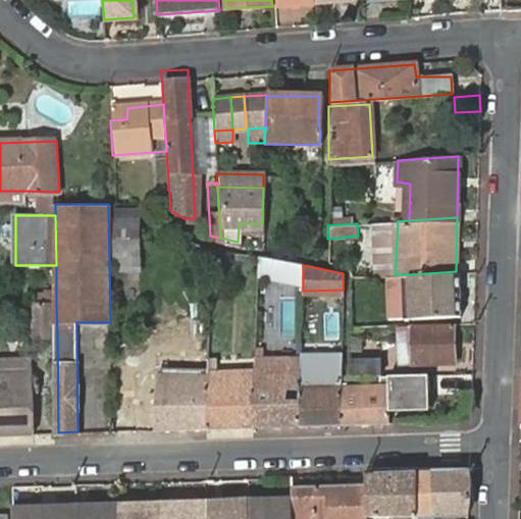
[(460,315),(460,271),(456,271),(412,274),(412,317),(460,315)]
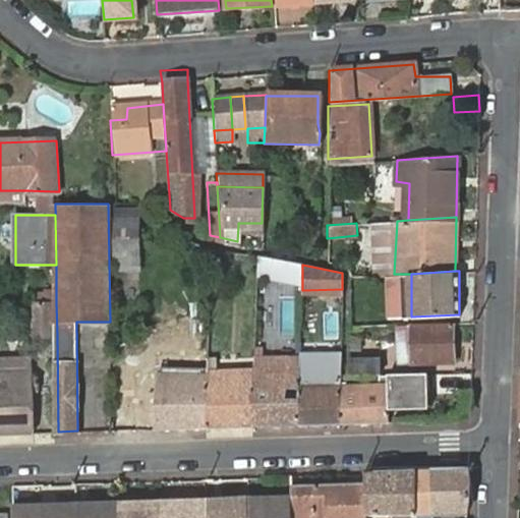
[(411,274),(403,274),(403,317),(411,317),(411,274)]
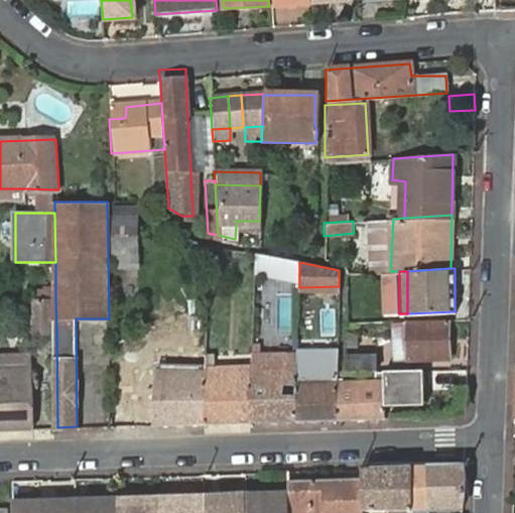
[(56,332),(55,300),(34,300),(33,331),(56,332)]
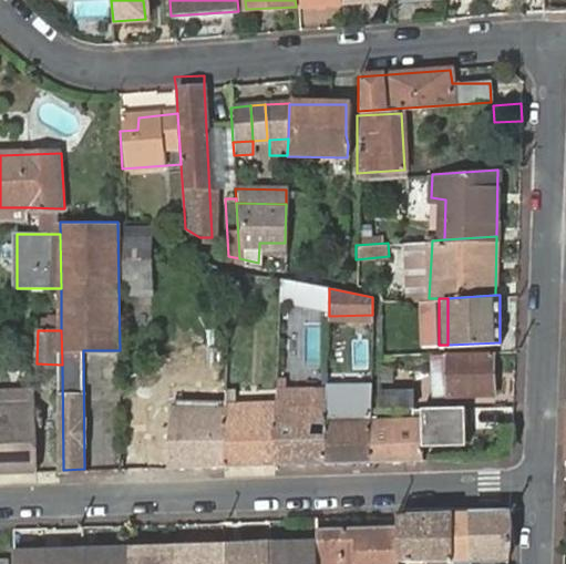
[(500,351),(446,355),(446,393),(500,392),(500,351)]
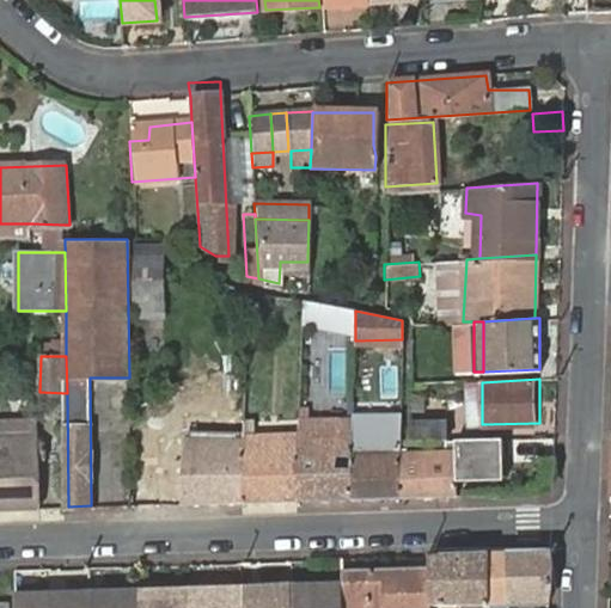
[(421,392),(413,392),(411,440),(447,438),(446,419),(422,418),(421,392)]
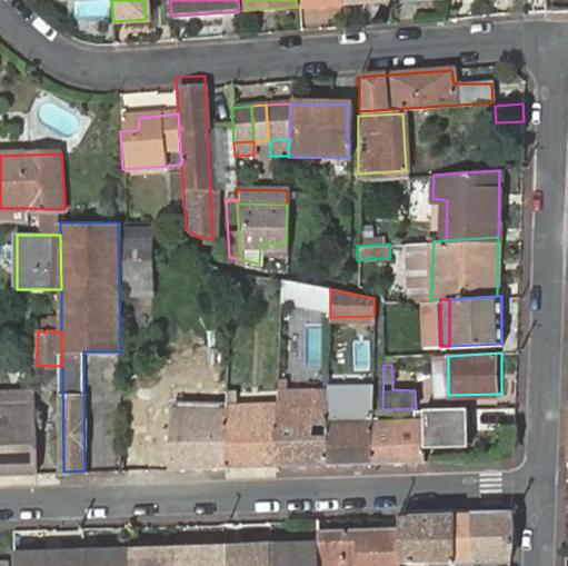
[(278,464),(325,463),(326,418),(327,396),(327,388),(295,387),(295,366),(278,366),(278,377),(278,387),(277,401),(278,464)]
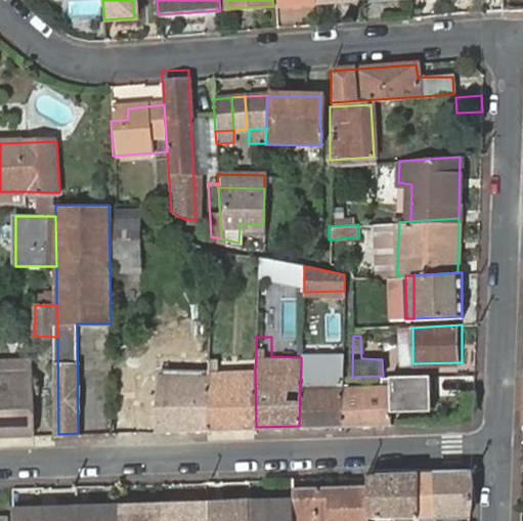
[(211,370),(210,356),(157,357),(158,430),(211,429),(211,370)]
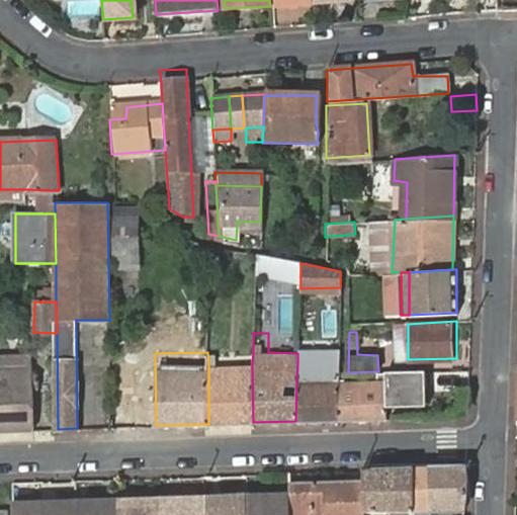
[(337,419),(338,373),(338,359),(326,360),(325,381),(313,381),(313,360),(297,360),(296,380),(295,421),(337,419)]
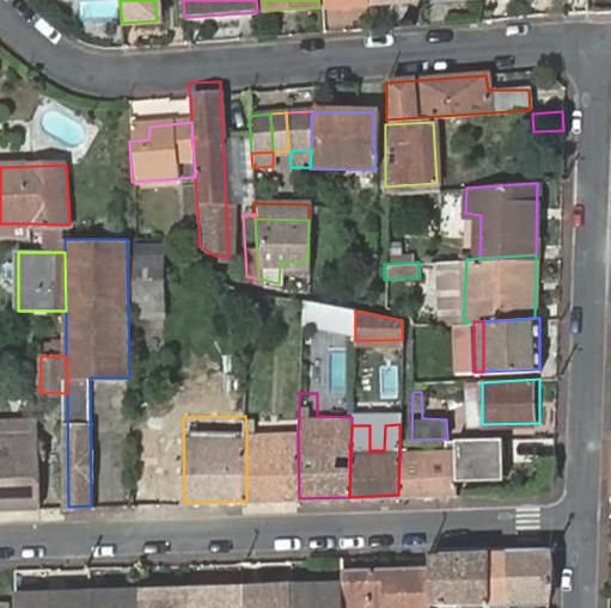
[(384,450),(385,425),(370,425),(370,450),(384,450)]
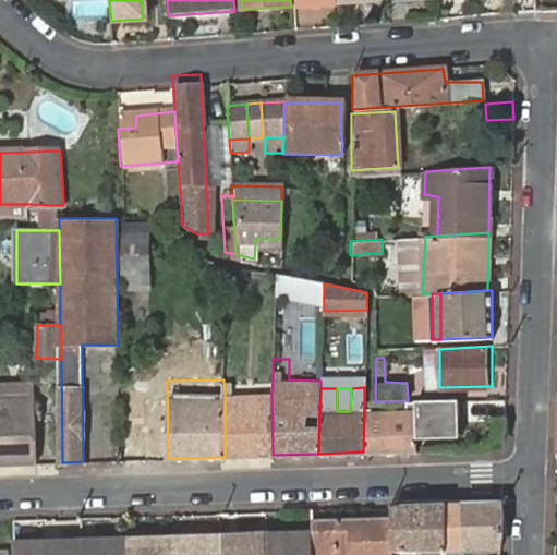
[(0,465),(36,463),(35,421),(41,415),(40,397),(33,390),(0,389),(0,465)]
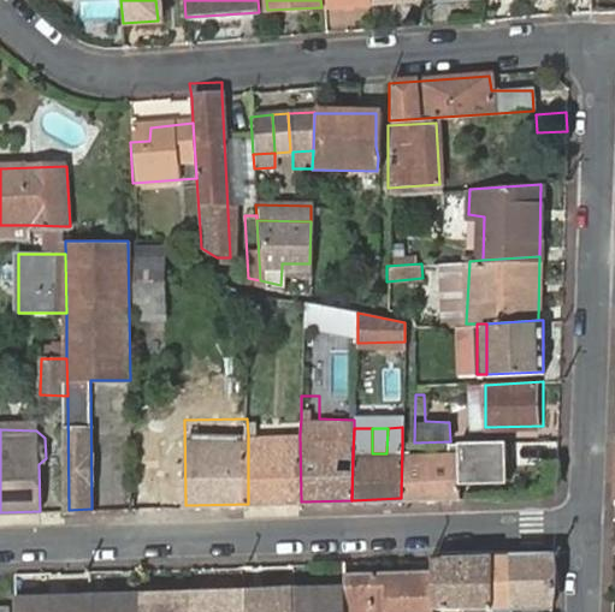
[(301,501),(300,434),(248,434),(248,504),(301,501)]
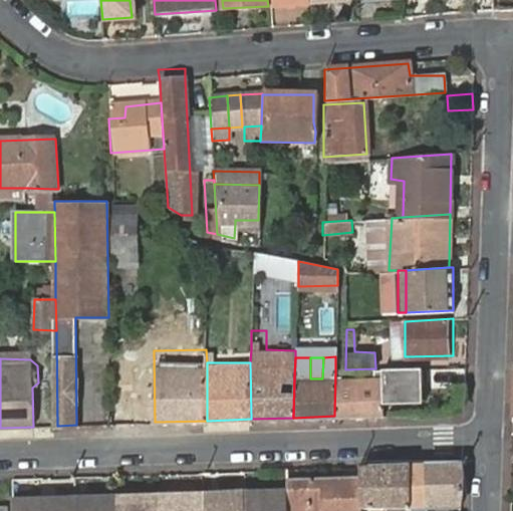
[(385,395),(385,404),(423,403),(422,366),(402,367),(403,395),(385,395)]
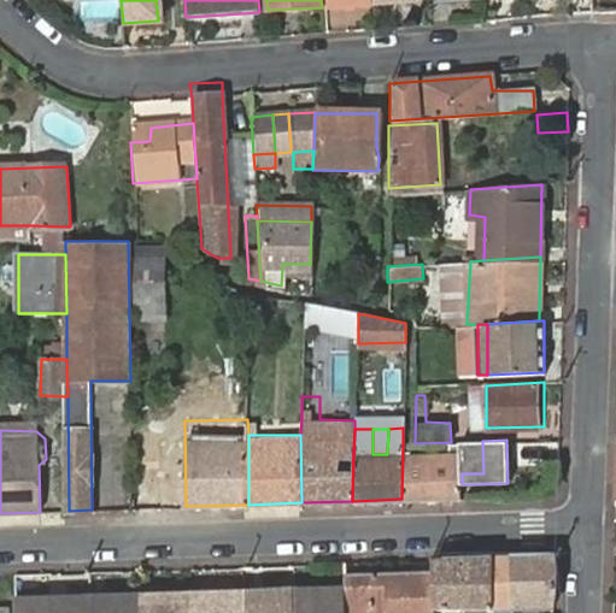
[(451,442),(415,443),(403,444),(402,499),(462,497),(462,484),(462,473),(484,473),(482,441),(451,442)]
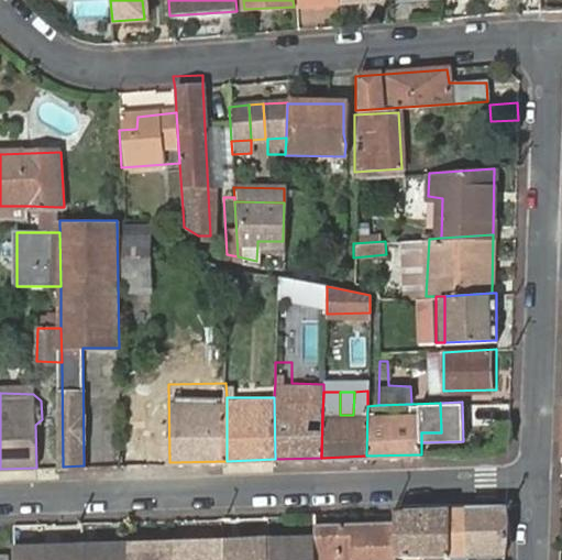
[(470,507),(471,555),(505,553),(507,506),(470,507)]
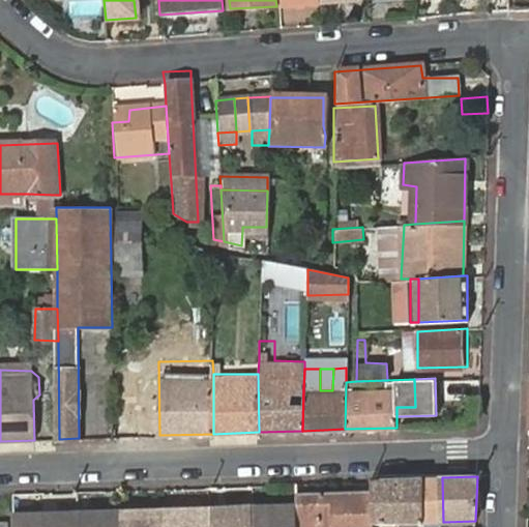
[(424,478),(425,522),(443,522),(442,477),(424,478)]
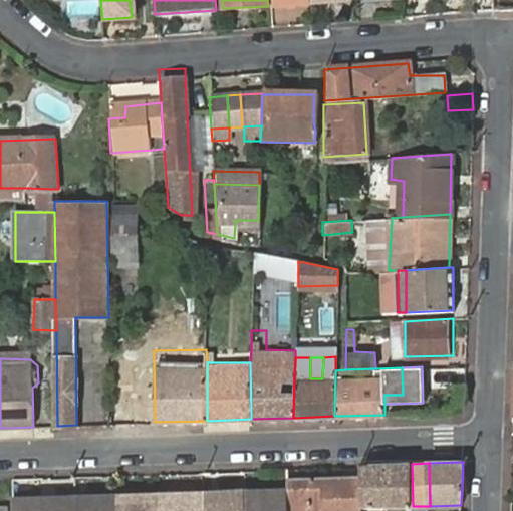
[(362,476),(364,507),(413,506),(412,464),(361,466),(362,476)]
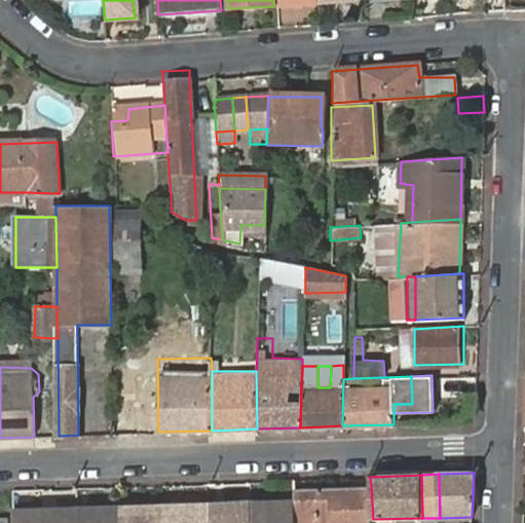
[(353,488),(353,522),(372,522),(373,519),(371,487),(353,488)]
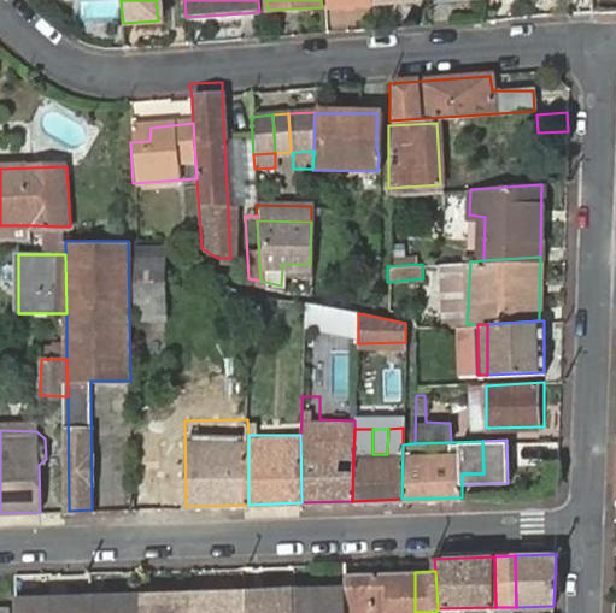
[(347,585),(347,612),(415,612),(415,572),(346,573),(347,585)]
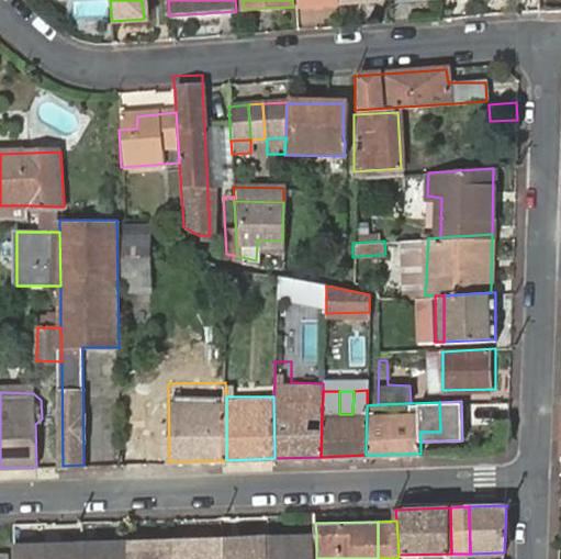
[(316,558),(316,534),(269,537),(269,558),(316,558)]
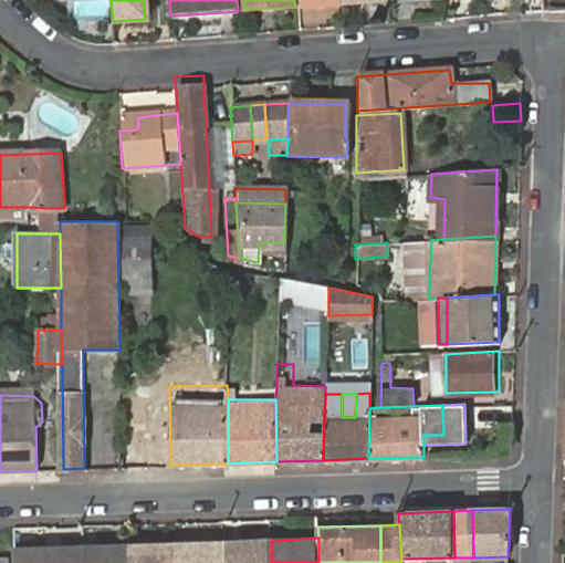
[(225,562),(225,541),(177,543),(177,562),(225,562)]
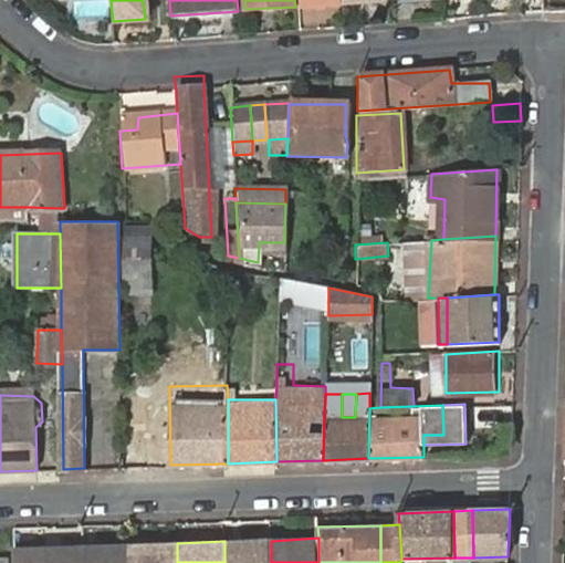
[(271,562),(271,541),(225,541),(225,562),(271,562)]
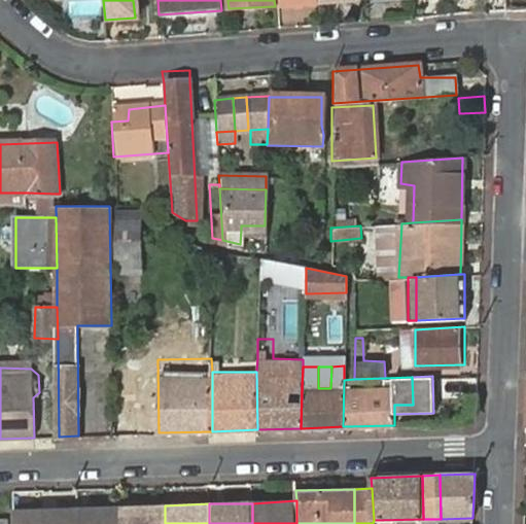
[(165,523),(165,505),(121,507),(121,523),(165,523)]
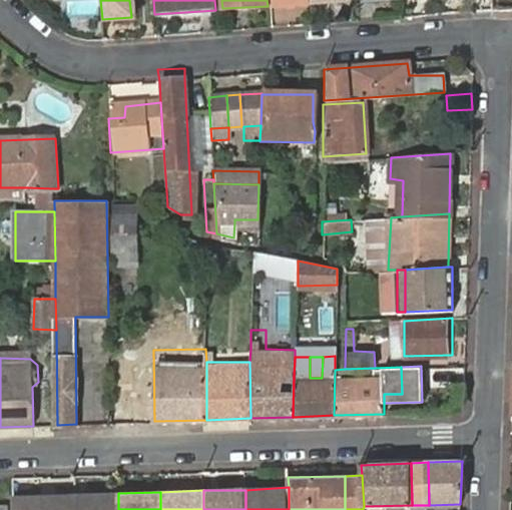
[(118,509),(118,493),(75,495),(74,509),(118,509)]
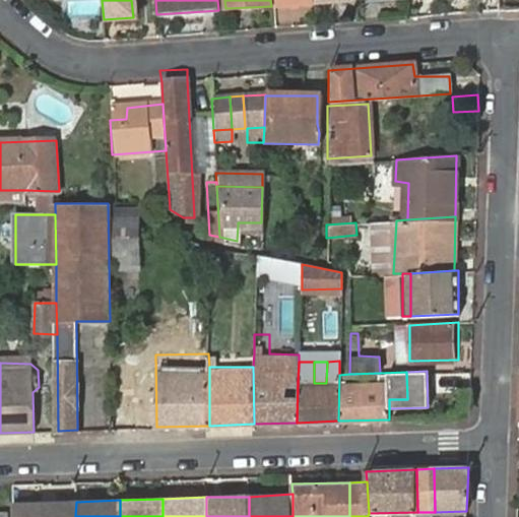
[(75,516),(76,502),(13,502),(13,516),(75,516)]
